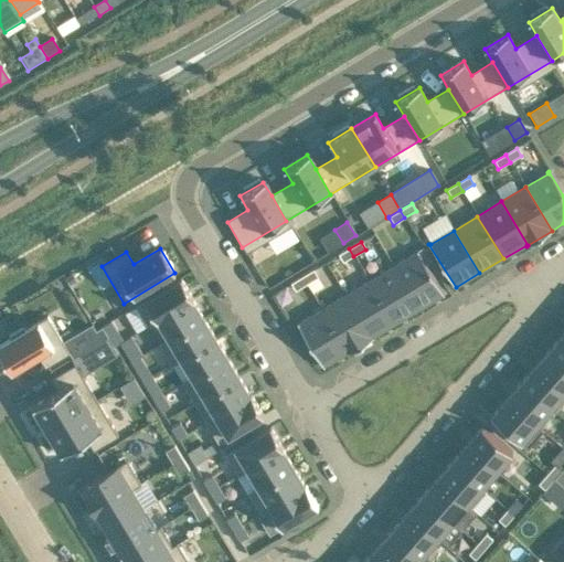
[(338,255),(342,263),(353,256),(349,248),(338,255)]
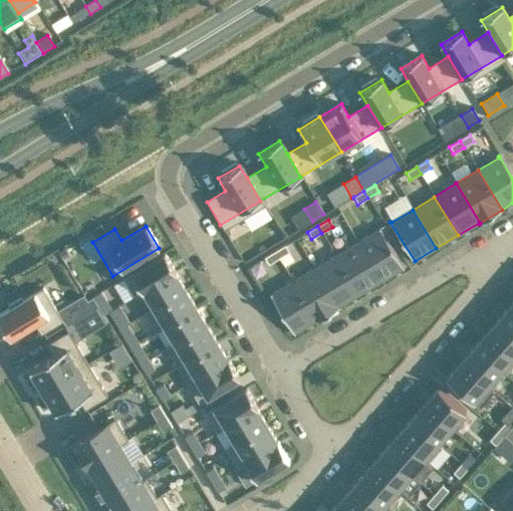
[(378,229),(357,243),(380,281),(404,269),(378,229)]
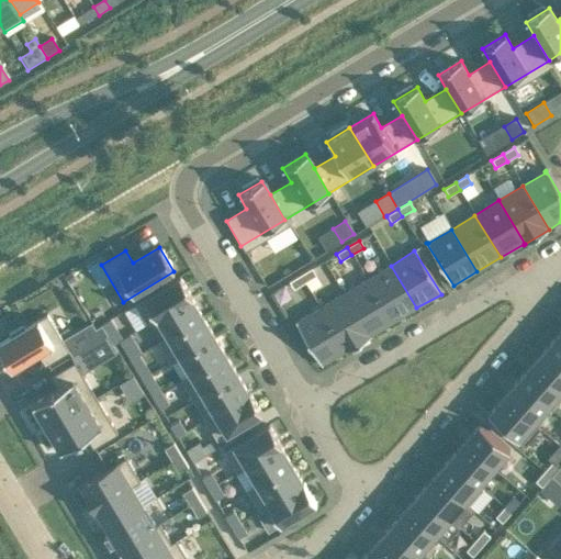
[(391,266),(367,280),(393,322),(416,308),(391,266)]
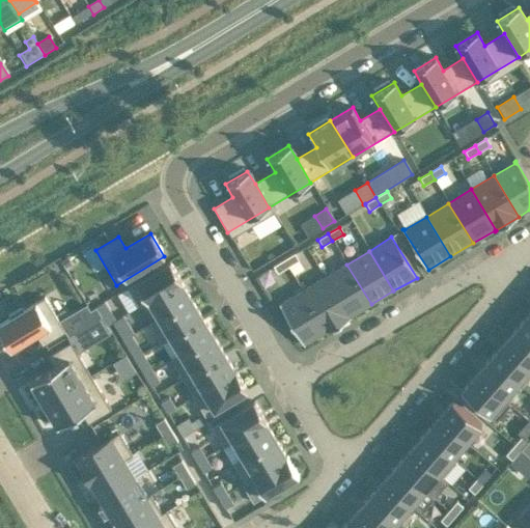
[(295,254),(283,260),(287,268),(299,261),(295,254)]
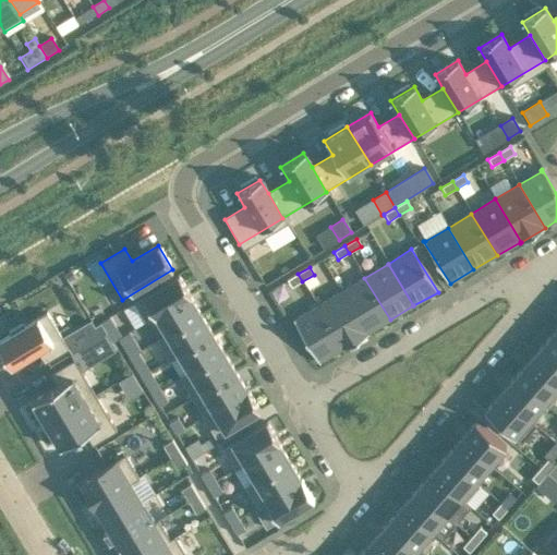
[(287,280),(291,288),(302,281),(298,274),(287,280)]
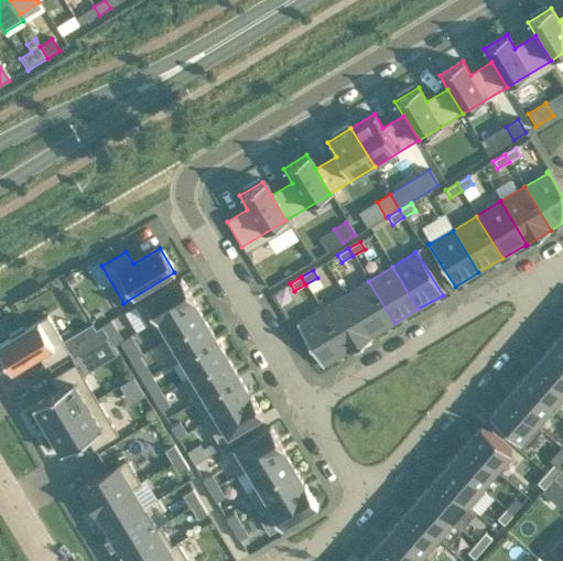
[(157,321),(192,299),(180,279),(136,306),(147,326),(157,321)]
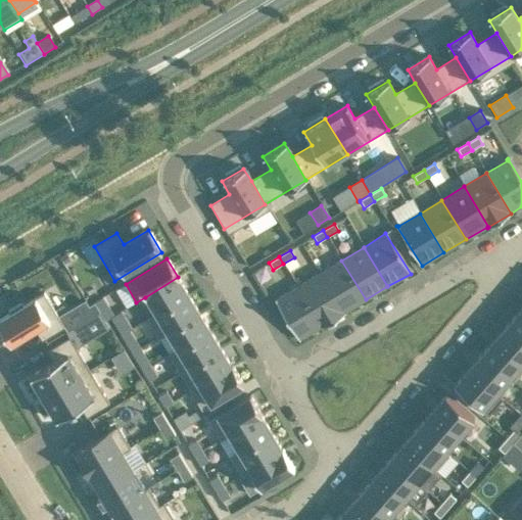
[(341,261),(320,274),(344,313),(366,299),(341,261)]
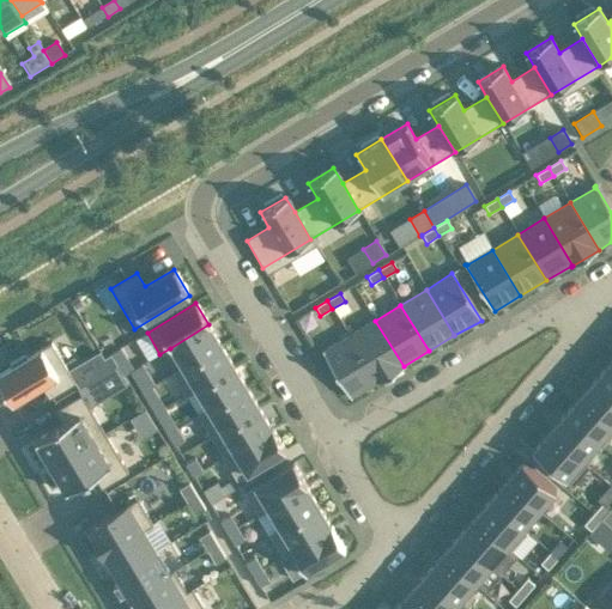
[(375,321),(349,336),(376,383),(376,384),(404,369),(375,321)]
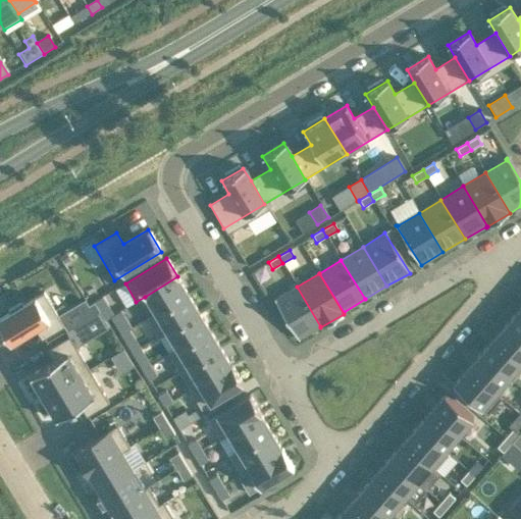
[(156,314),(188,295),(177,278),(178,277),(177,276),(145,297),(145,298),(146,297),(156,314)]
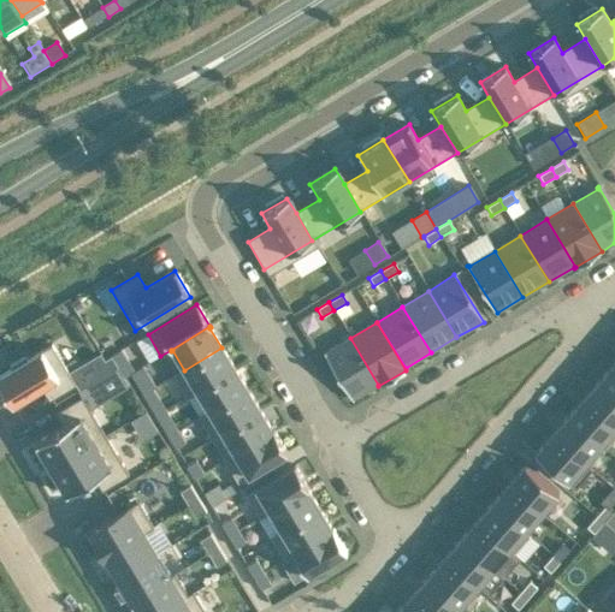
[(350,338),(323,352),(353,402),(378,385),(350,338)]
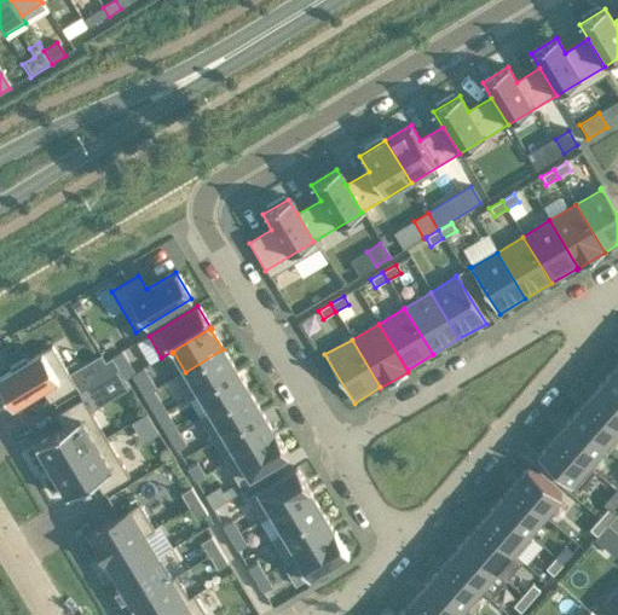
[(236,371),(223,349),(185,372),(174,378),(188,400),(197,394),(236,371)]
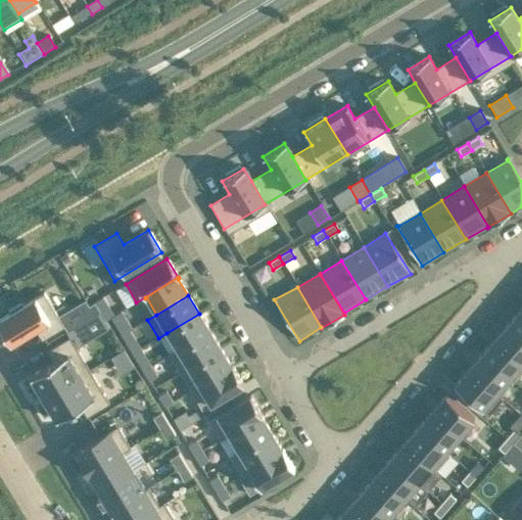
[(7,315),(0,319),(0,335),(6,347),(30,334),(36,344),(59,331),(38,296),(18,308),(17,306),(6,313),(7,315)]
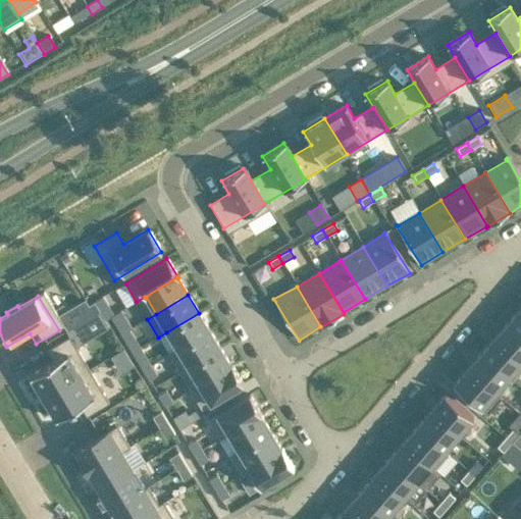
[(101,298),(94,302),(100,312),(105,320),(112,316),(101,298)]
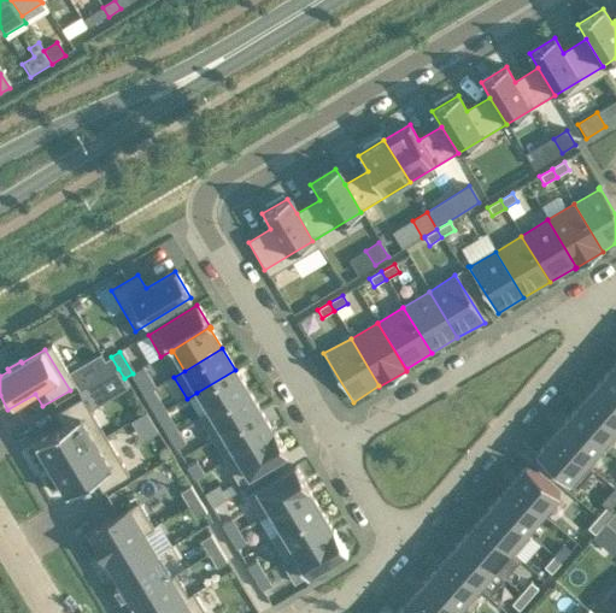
[(100,354),(88,361),(99,381),(118,369),(111,357),(104,361),(100,354)]
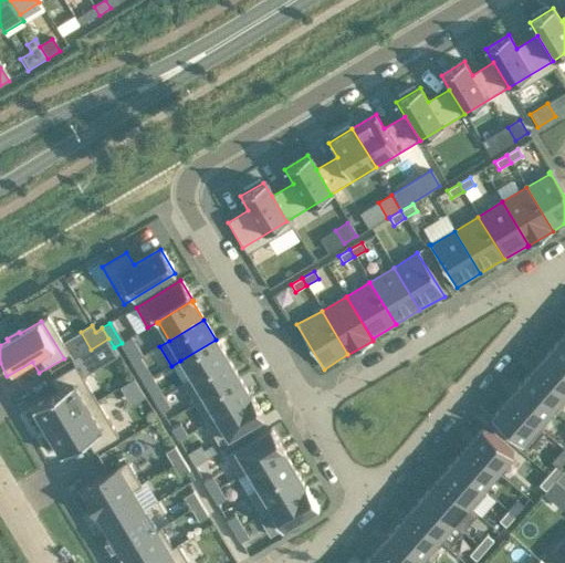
[(564,332),(551,348),(564,361),(564,332)]
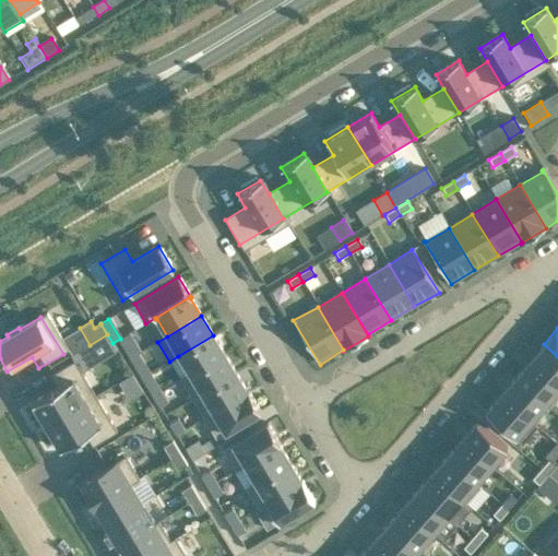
[(224,354),(213,335),(178,356),(190,375),(224,354)]
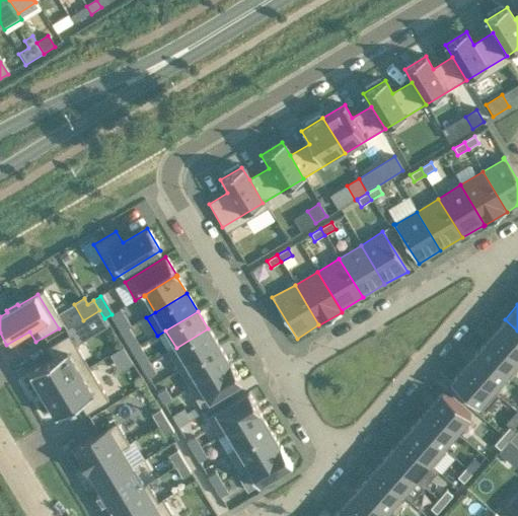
[(123,317),(115,322),(121,333),(128,328),(129,327),(123,317)]
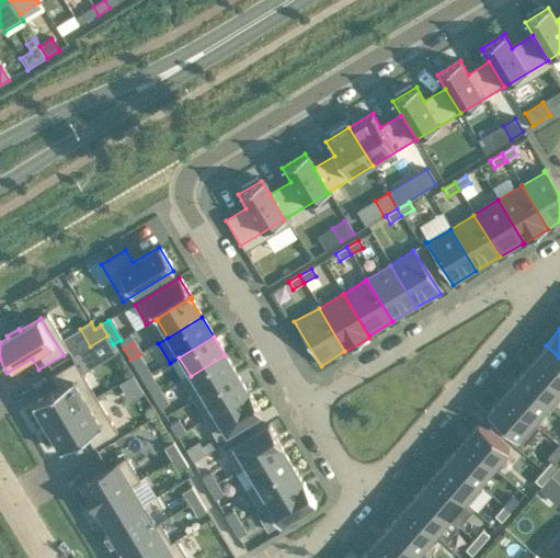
[(559,357),(546,345),(532,363),(559,387),(559,357)]
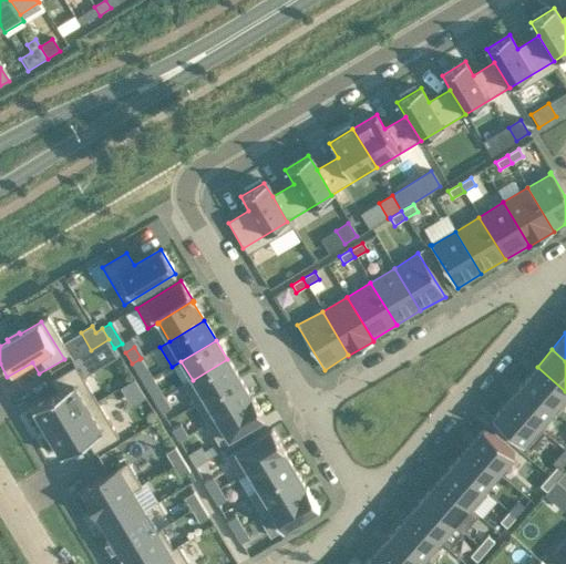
[(84,355),(71,362),(74,367),(76,370),(89,362),(84,355)]
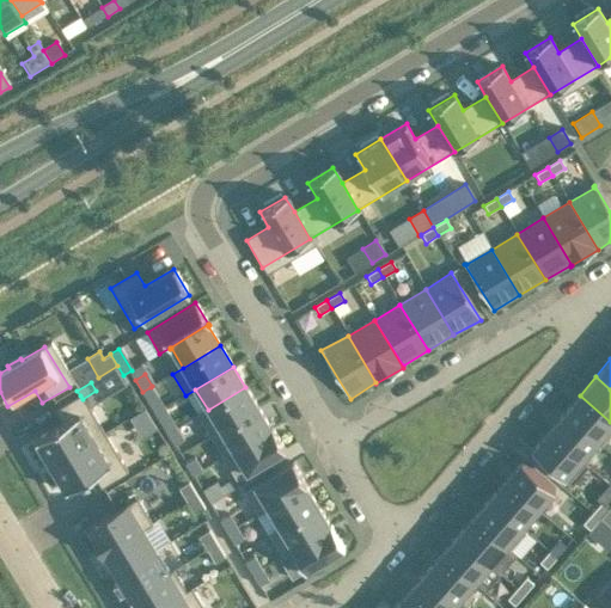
[(151,387),(142,392),(150,404),(158,399),(151,387)]
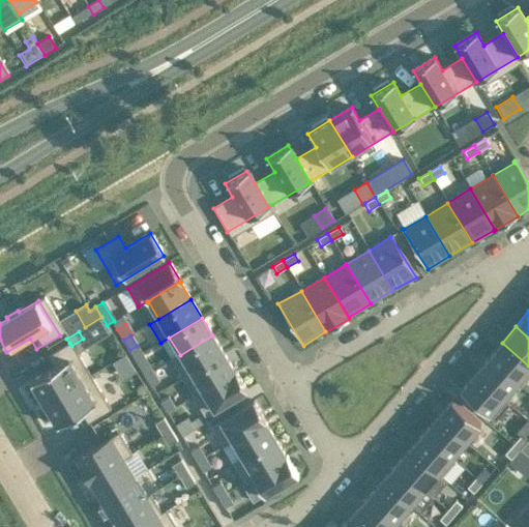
[(224,354),(212,335),(180,355),(171,360),(182,379),(224,354)]
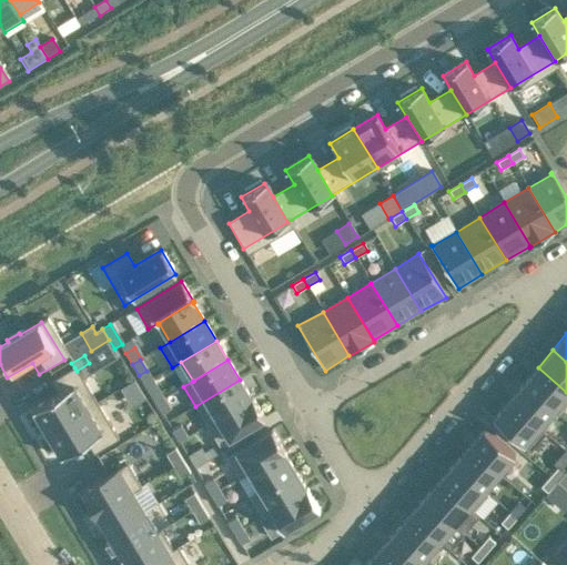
[(566,392),(538,367),(524,384),(554,411),(558,414),(566,403),(566,392)]
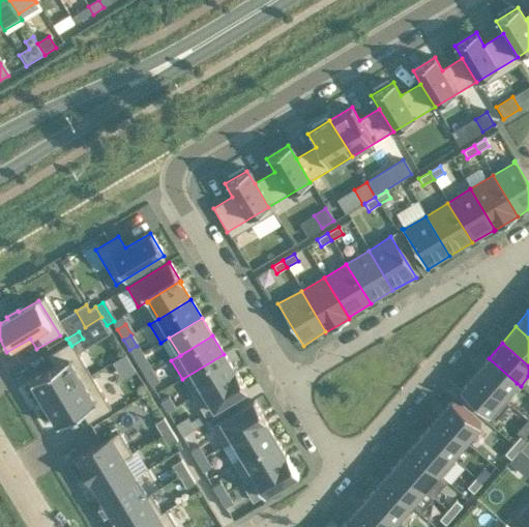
[(141,353),(134,358),(145,376),(152,372),(141,353)]
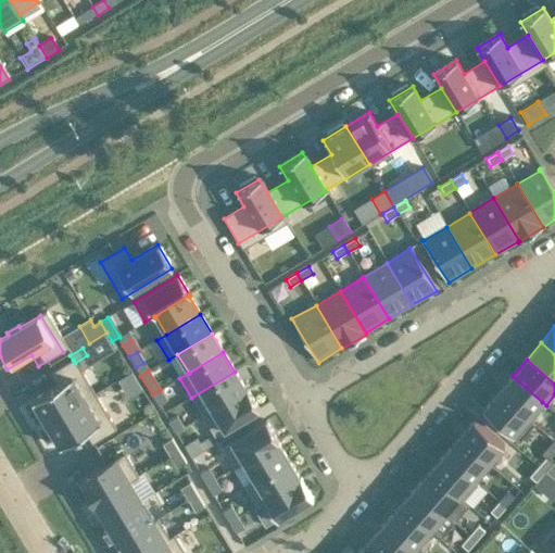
[(246,390),(235,372),(191,398),(202,416),(246,390)]
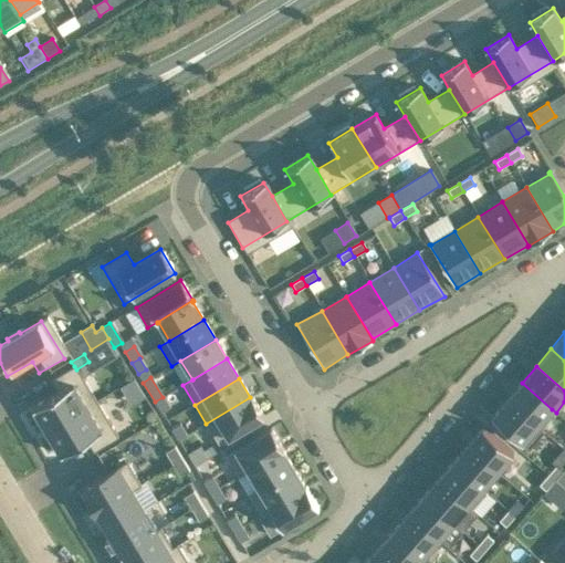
[(56,410),(34,424),(48,447),(95,417),(73,382),(49,397),(56,410)]
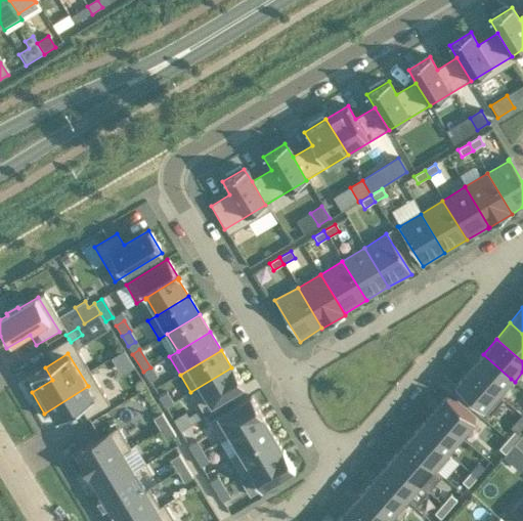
[(103,375),(130,367),(126,354),(99,361),(103,375)]
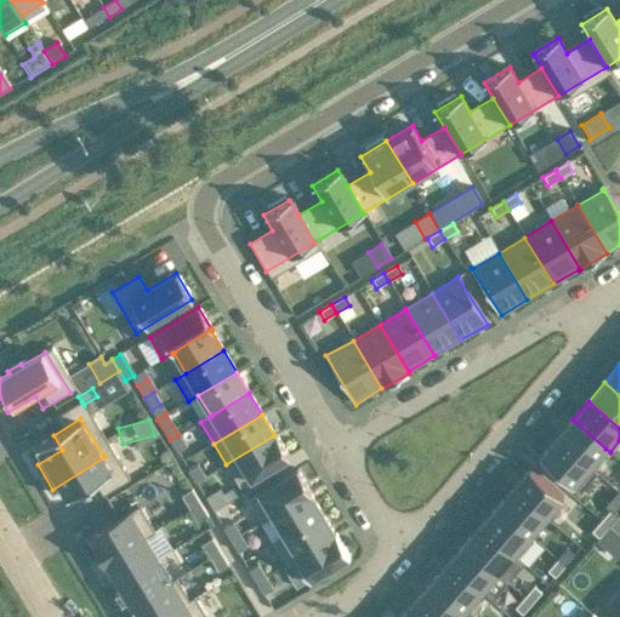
[(606,449),(573,420),(556,438),(590,468),(606,449)]
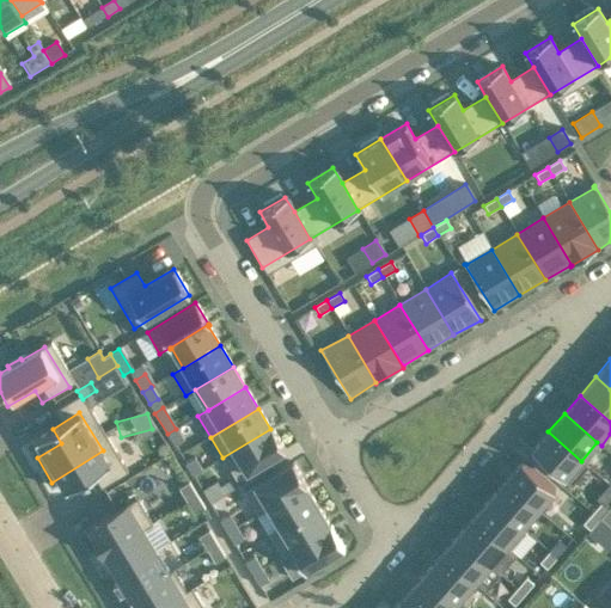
[(175,446),(183,441),(176,429),(167,434),(175,446)]
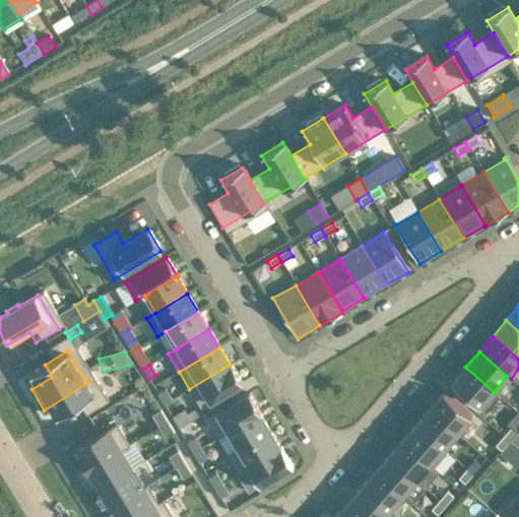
[(242,383),(231,365),(230,365),(189,389),(200,407),(242,383)]
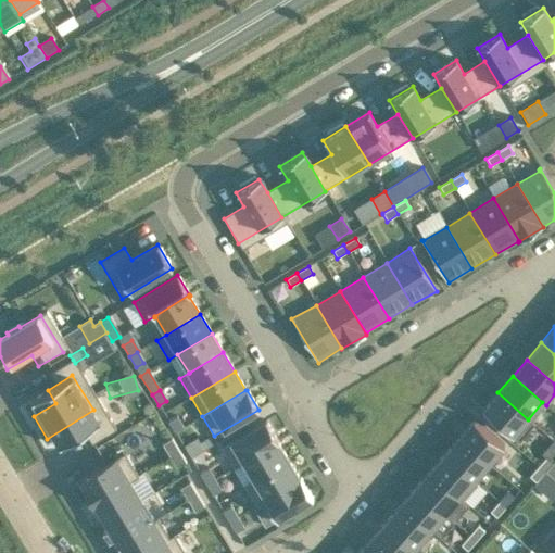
[(497,392),(482,411),(519,442),(534,425),(528,419),(497,392)]
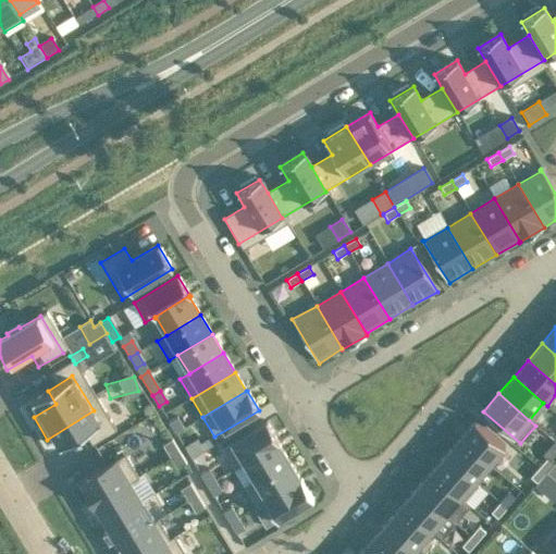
[(94,410),(47,440),(60,462),(83,448),(90,462),(114,447),(94,410)]
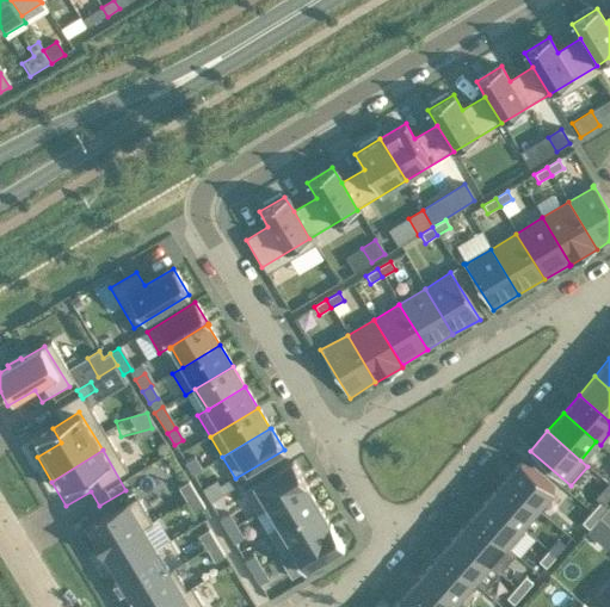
[(193,458),(185,463),(192,475),(201,470),(193,458)]
